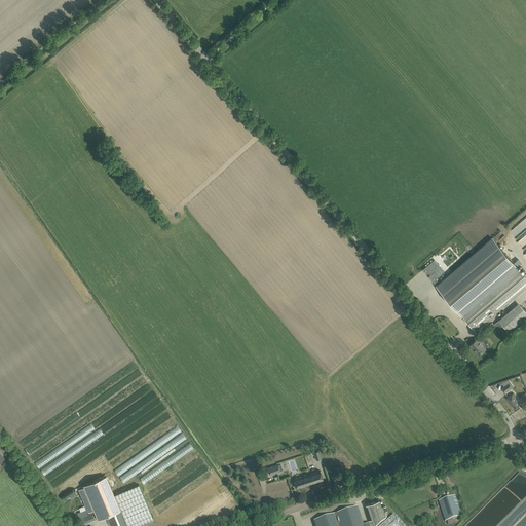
[(476,331),(525,287),(525,277),(492,238),(437,286),(476,331)]
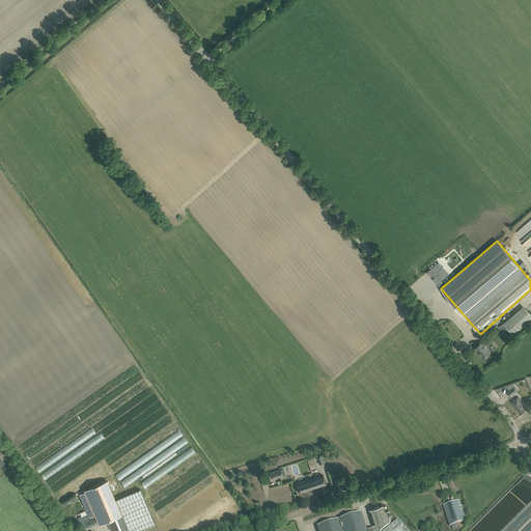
[(438,262),(426,272),(430,277),(432,275),(435,277),(432,279),(437,284),(448,274),(438,262)]
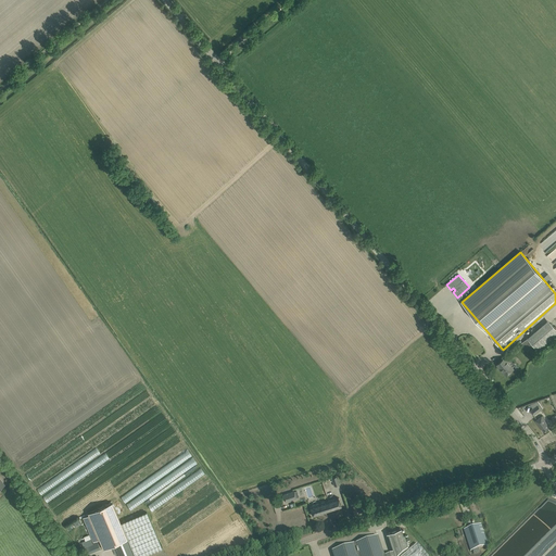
[(534,346),(539,352),(555,337),(555,328),(548,320),(527,339),(528,339),(522,343),(529,351),(534,346)]
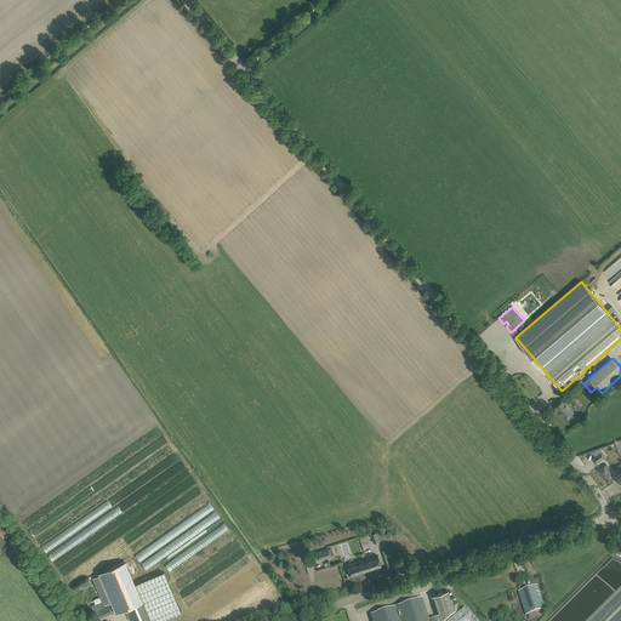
[(564,400),(560,404),(556,408),(565,419),(574,411),(564,400)]
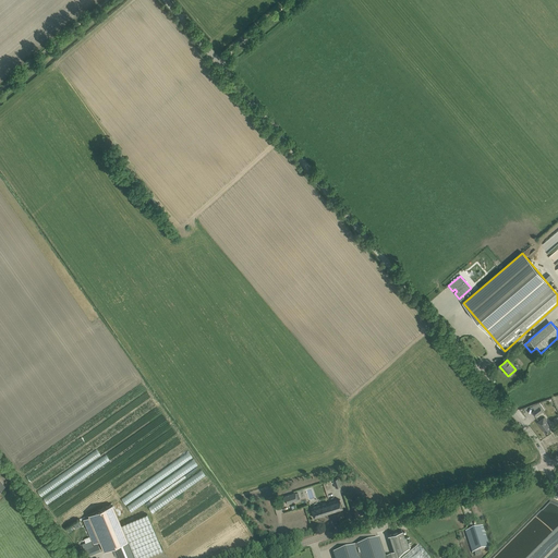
[(532,412),(535,416),(543,411),(542,410),(544,408),(541,402),(532,407),(535,410),(532,412)]
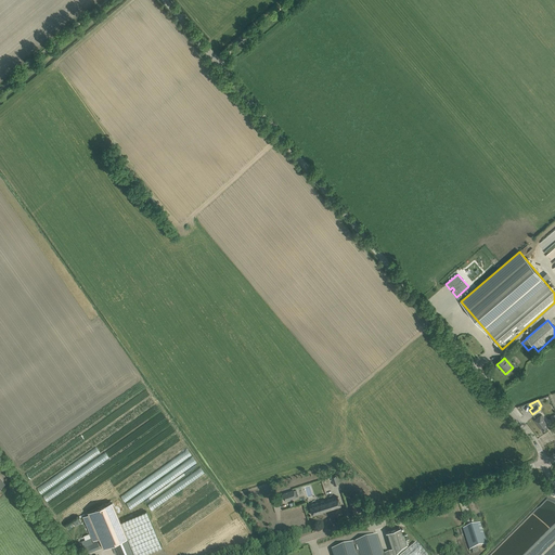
[(542,414),(539,417),(534,421),(542,430),(544,429),(550,426),(543,418),(544,417),(542,414)]
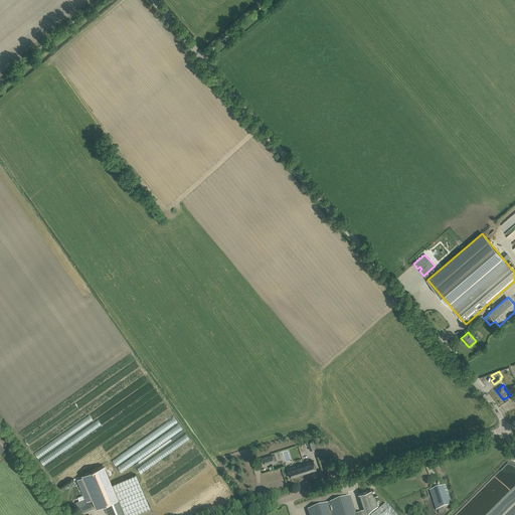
[(43,464),(104,425),(100,420),(40,458),(43,464)]
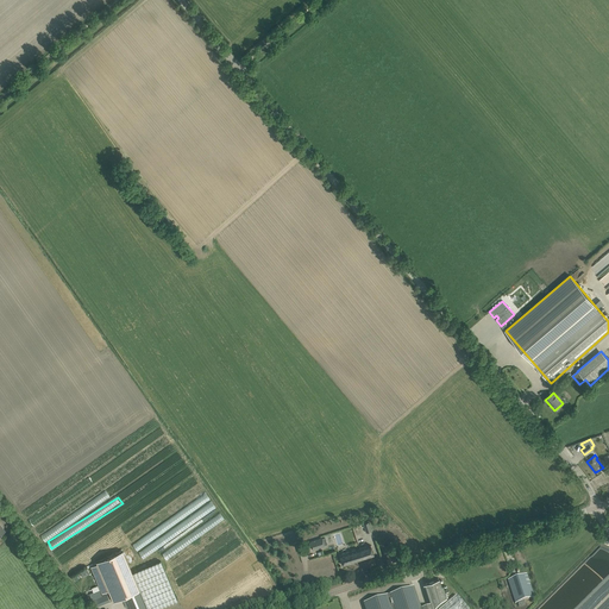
[(325,546),(322,538),(309,541),(312,550),(325,546)]
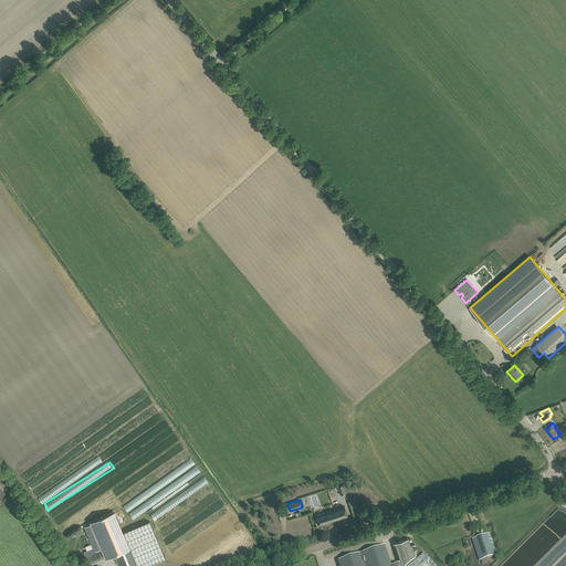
[(315,515),(317,520),(318,525),(347,516),(344,506),(315,515)]
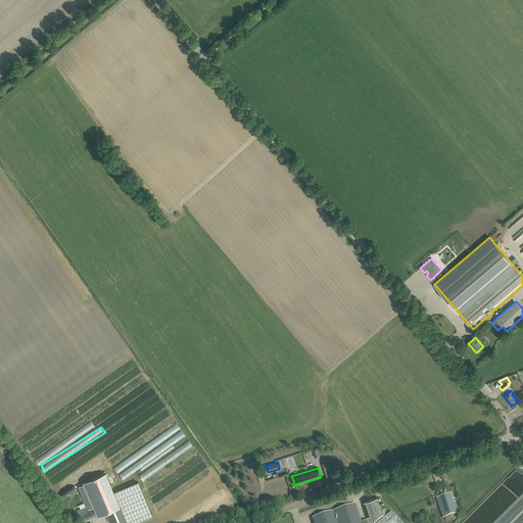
[(84,485),(78,487),(88,510),(93,508),(97,517),(107,513),(120,508),(105,473),(83,483),(84,485)]
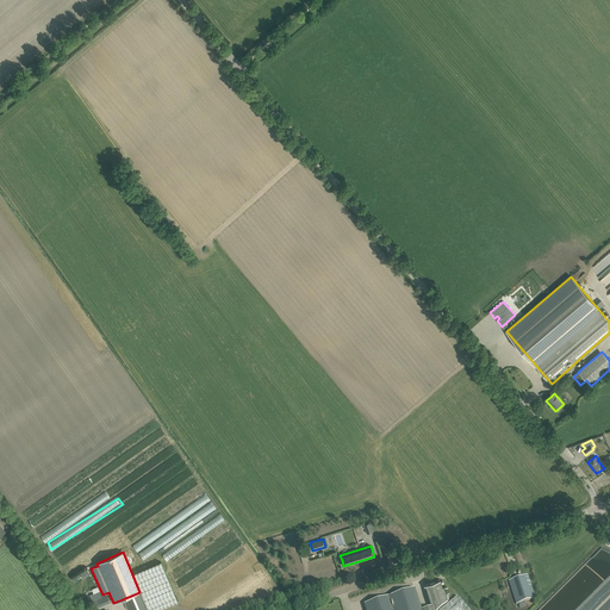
[(132,574),(148,609),(157,609),(178,602),(161,562),(132,574)]
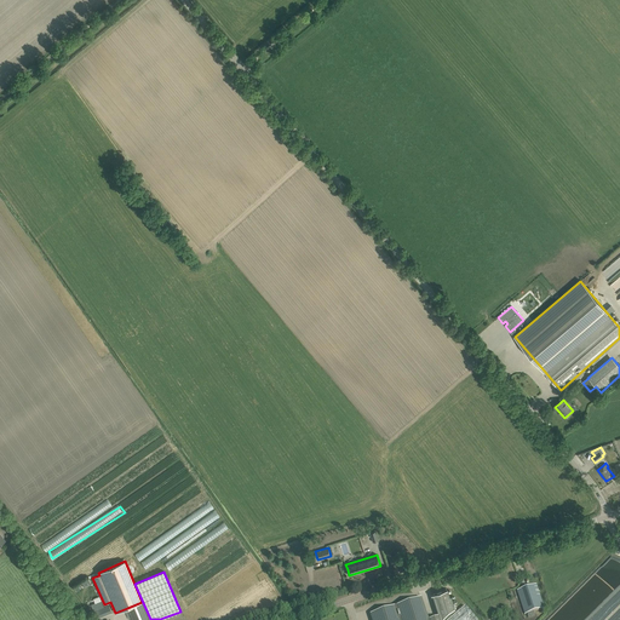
[(517,591),(520,597),(524,614),(544,608),(537,585),(517,591)]
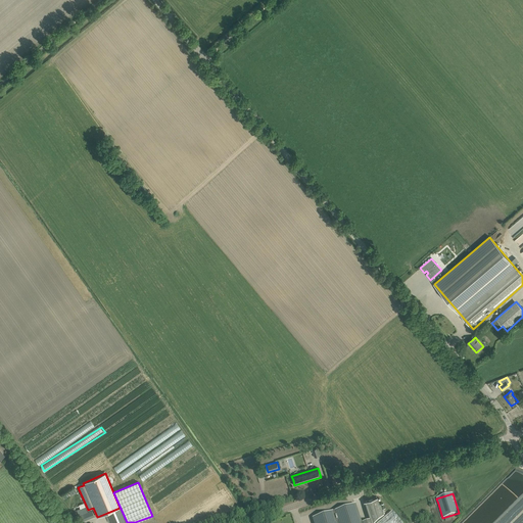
[(313,518),(314,522),(378,522),(384,519),(377,497),(364,502),(370,522),(366,522),(361,522),(355,505),(313,518)]
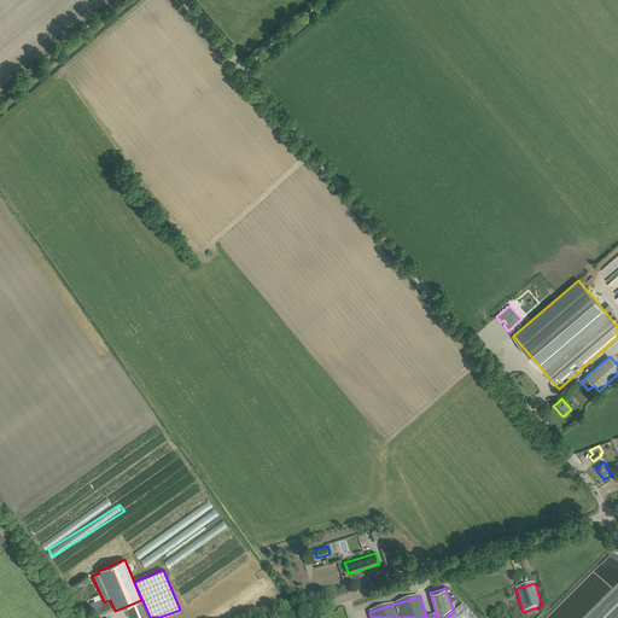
[(91,602),(97,617),(112,610),(109,601),(103,604),(101,599),(91,602)]
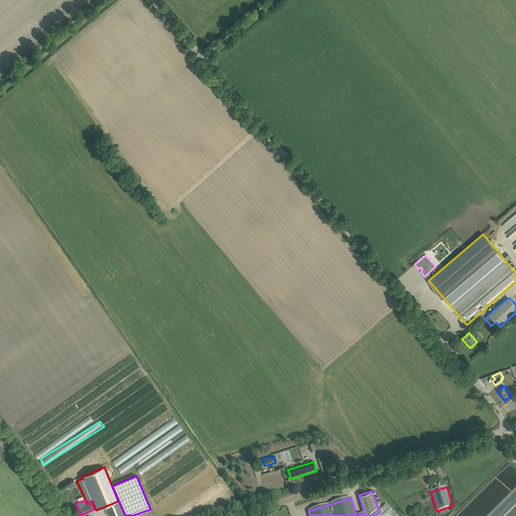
[(124,515),(118,501),(106,506),(110,515),(124,515)]
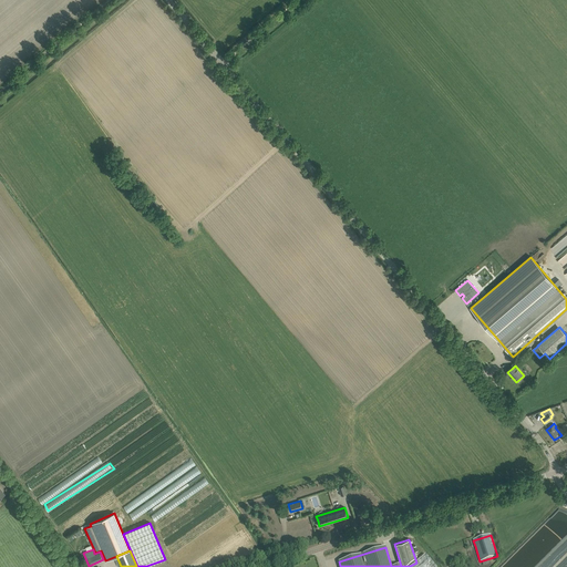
[(410,566),(435,566),(425,555),(416,563),(410,566)]
